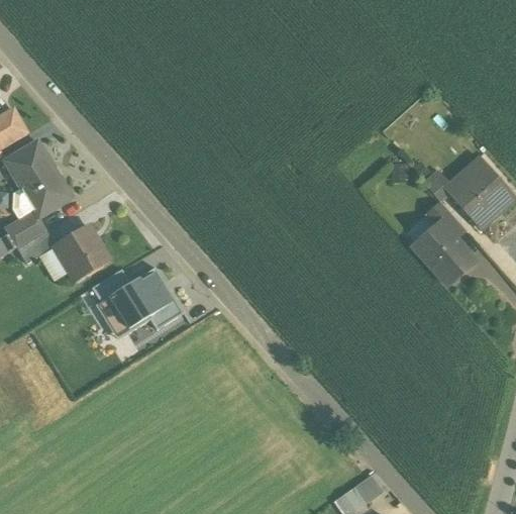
[(14,111),(0,118),(0,150),(27,134),(14,111)]
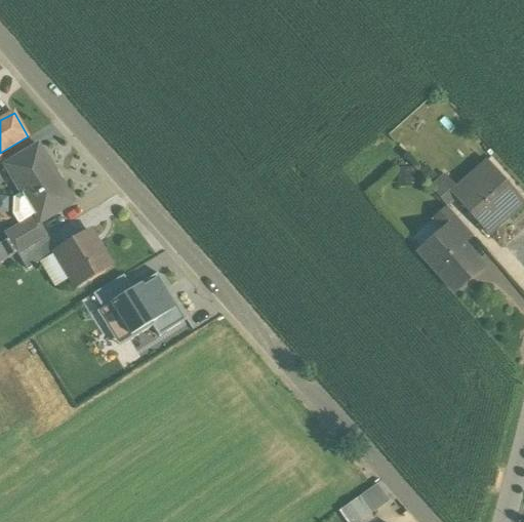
[(75,202),(40,145),(6,164),(36,214),(41,223),(75,202)]
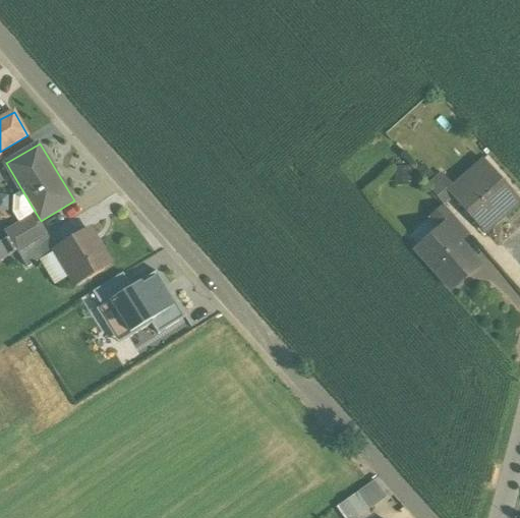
[(519,200),(483,159),(454,185),(451,182),(446,187),(453,194),(486,232),(508,213),(507,212),(519,202),(519,200)]
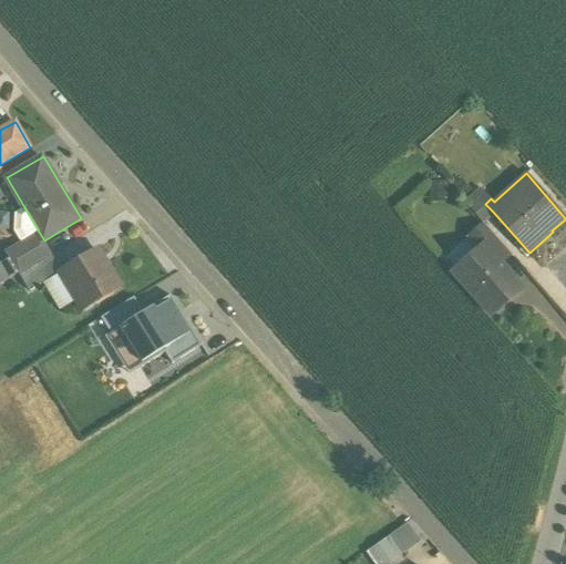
[(491,198),(480,186),(466,198),(484,219),(493,212),(485,204),(491,198)]
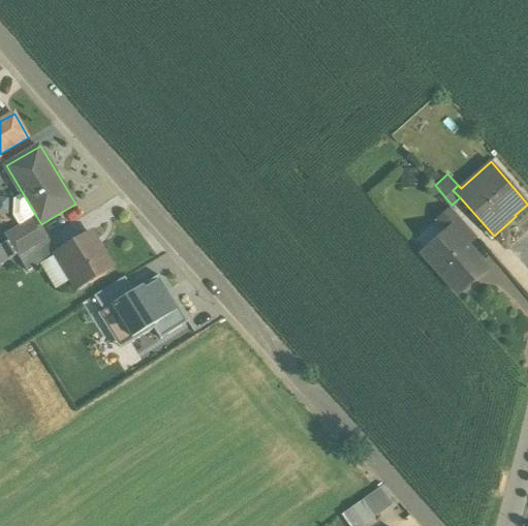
[(476,236),(452,208),(436,221),(443,229),(448,224),(466,244),(476,236)]
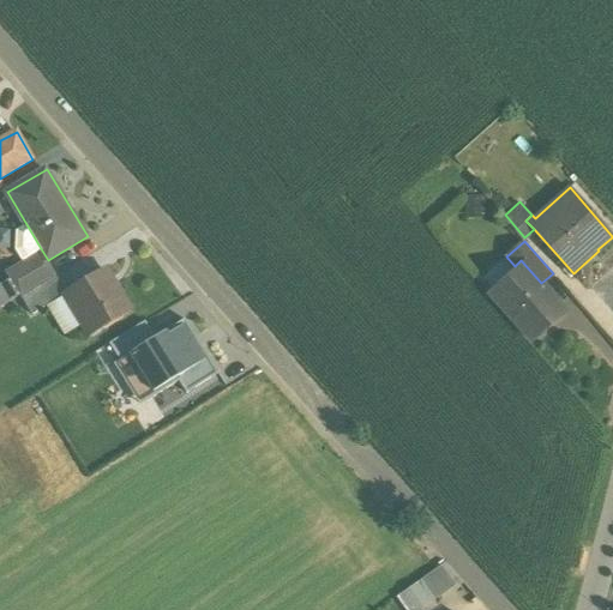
[(42,251),(6,272),(22,296),(56,276),(48,260),(42,251)]
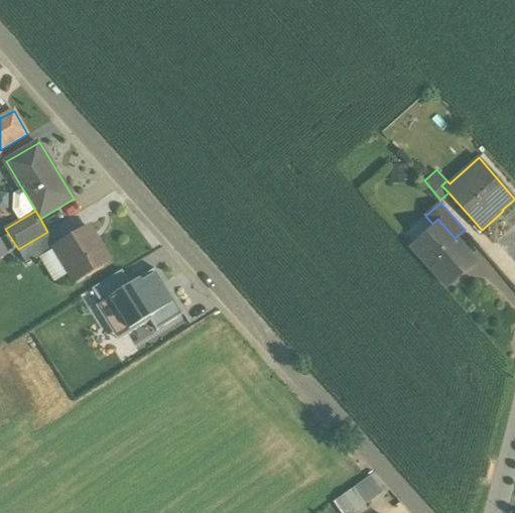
[(455,238),(437,219),(432,224),(410,244),(447,285),(463,271),(459,267),(471,257),(455,238)]
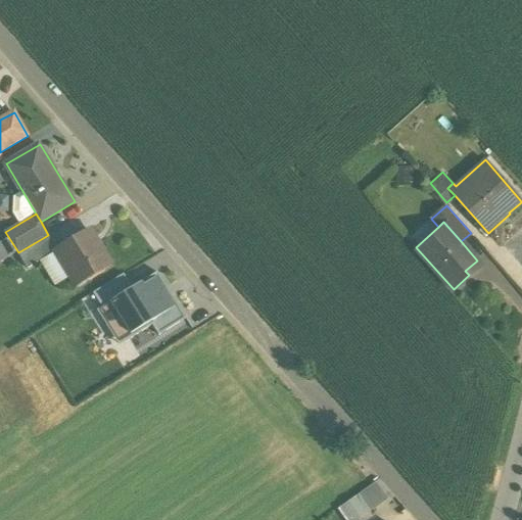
[(90,229),(57,249),(73,273),(72,277),(75,282),(80,283),(85,280),(86,277),(110,262),(90,229)]
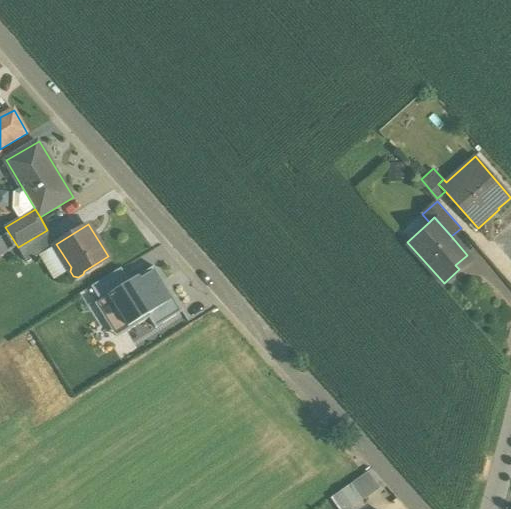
[(47,230),(18,247),(27,262),(56,244),(47,230)]
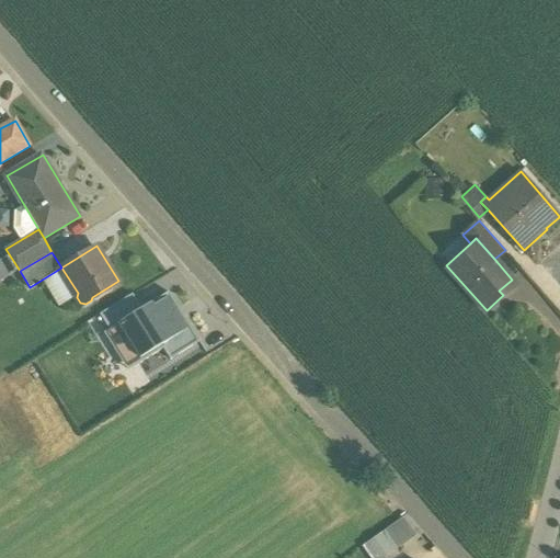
[(171,359),(200,340),(169,291),(141,307),(110,327),(103,331),(128,371),(164,348),(171,359)]
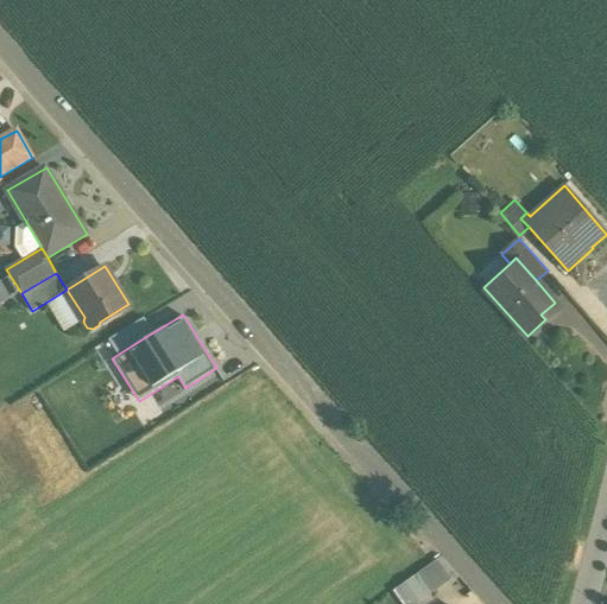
[(109,339),(119,354),(153,332),(144,317),(109,339)]
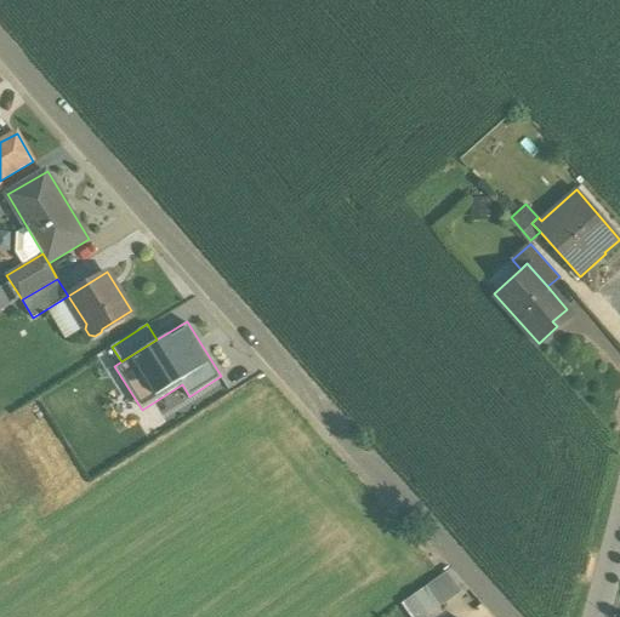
[(415,616),(416,616),(467,587),(455,566),(403,596),(415,616)]
